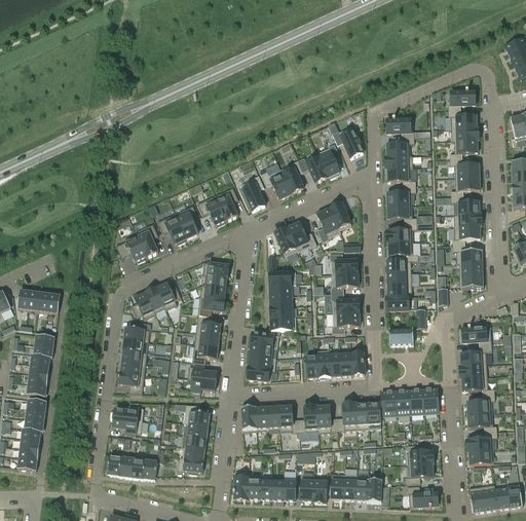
[(505,43),(504,43),(509,52),(525,43),(525,40),(523,35),(505,43)]
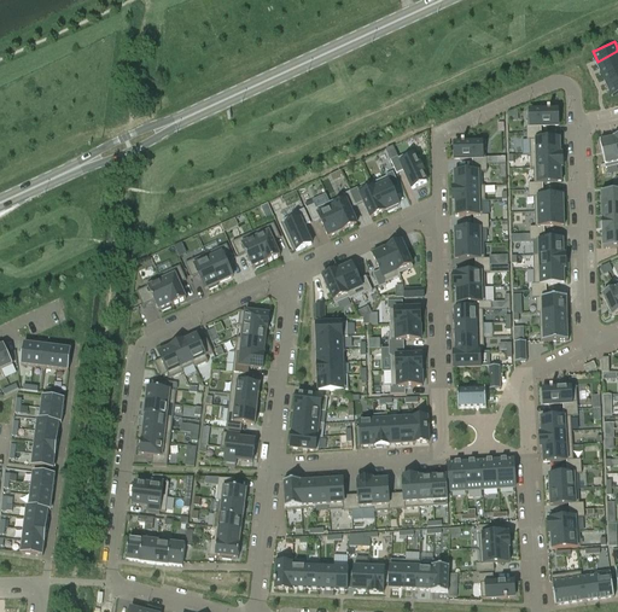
[(617,51),(598,62),(602,71),(617,63),(617,51)]
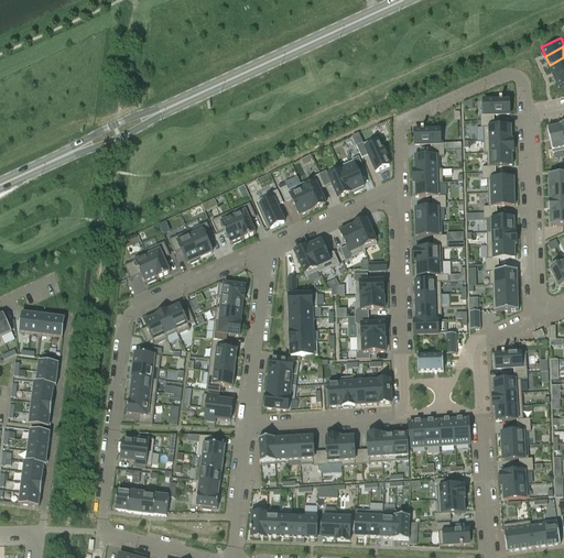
[(563,57),(550,65),(553,74),(563,68),(563,57)]
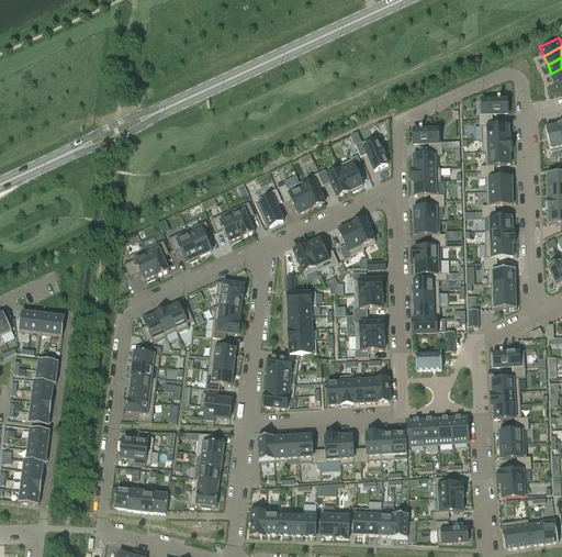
[(561,68),(551,74),(555,84),(557,84),(557,82),(561,79),(561,68)]
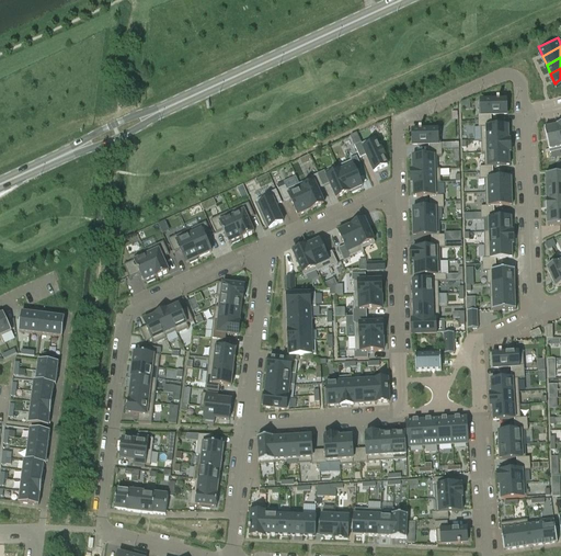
[(479,110),(478,111),(478,116),(491,116),(491,110),(506,110),(506,94),(500,95),(500,94),(496,94),(497,95),(479,95),(479,110)]
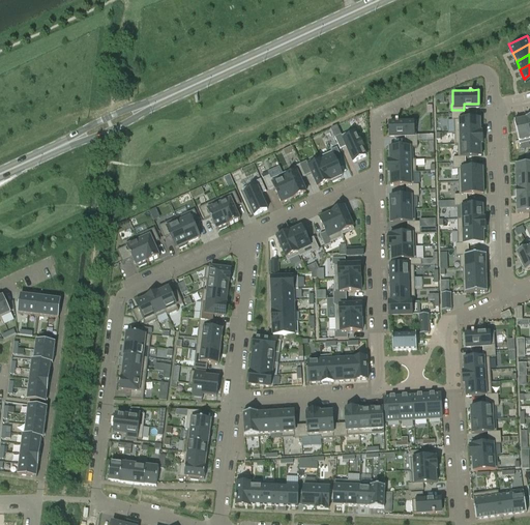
[(451,116),(448,116),(448,128),(454,128),(480,127),(480,115),(465,115),(464,110),(451,110),(451,116)]
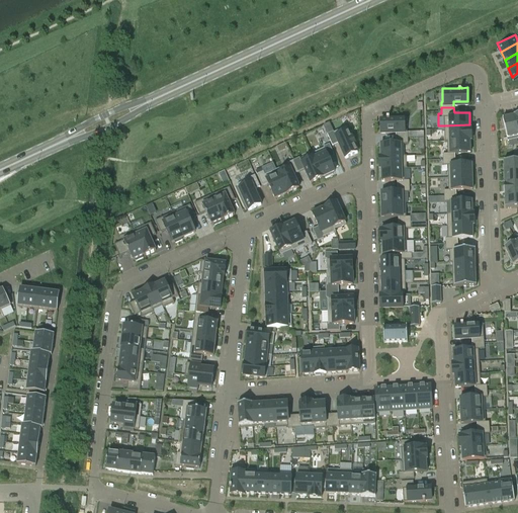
[(514,111),(503,114),(508,137),(517,134),(517,127),(514,111)]
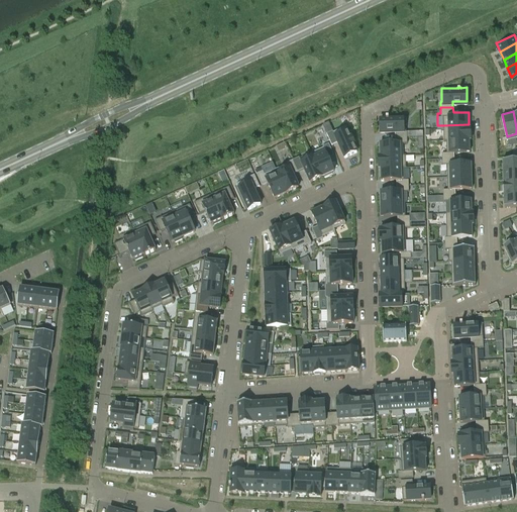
[(406,114),(381,115),(381,129),(395,128),(395,134),(407,133),(407,128),(406,128),(406,114)]
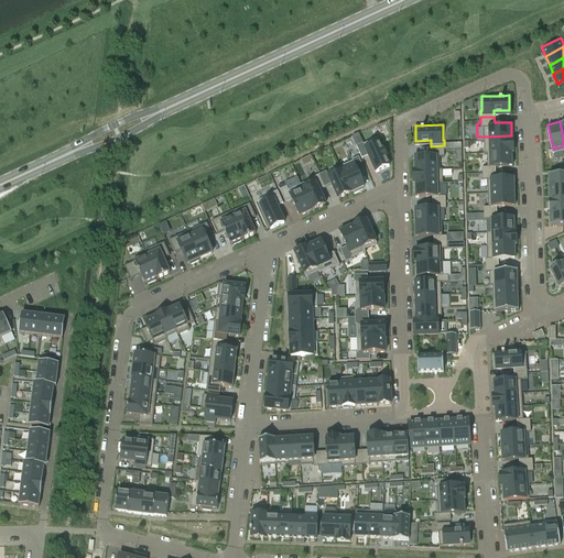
[(376,167),(390,162),(387,155),(388,154),(383,145),(382,146),(377,134),(364,140),(362,139),(356,142),(361,154),(368,151),(376,167)]
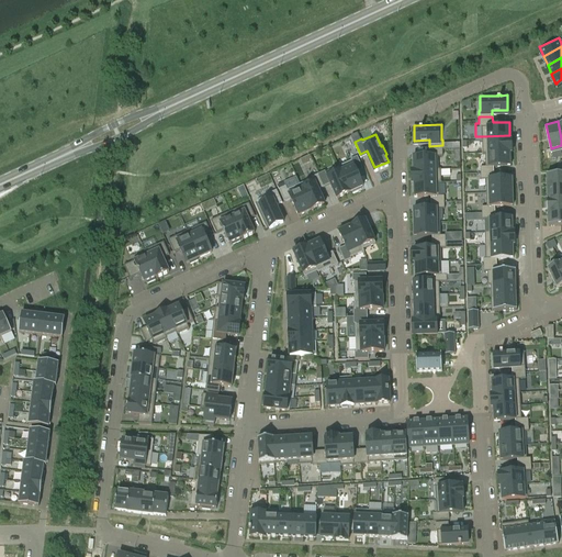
[(509,135),(482,136),(482,149),(485,149),(485,148),(509,148),(509,149),(512,149),(510,135),(509,135)]
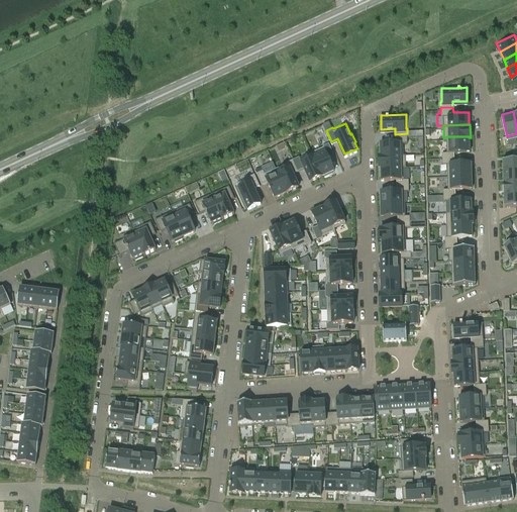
[(395,139),(380,140),(381,152),(403,151),(403,139),(407,139),(407,133),(395,134),(395,139)]
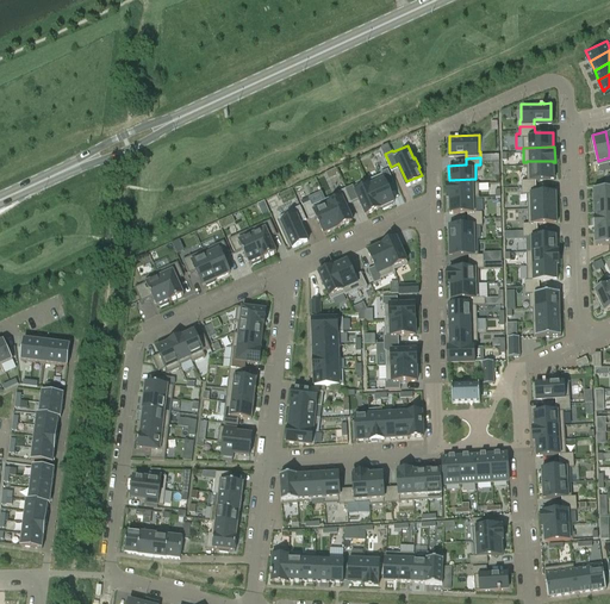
[(527,176),(522,176),(522,184),(536,182),(536,176),(554,175),(553,162),(553,161),(527,161),(527,162),(527,176)]
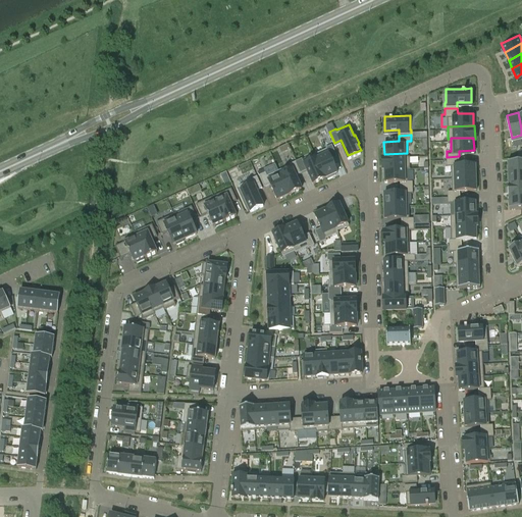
[(326,145),(314,151),(325,174),(327,173),(328,175),(335,171),(334,169),(337,168),(331,155),(337,153),(332,141),(326,144),(326,145)]
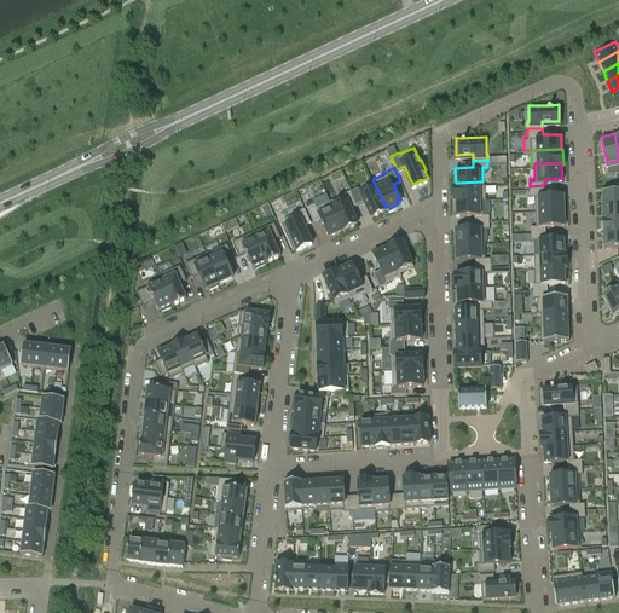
[(358,184),(351,186),(357,201),(364,197),(371,213),(386,207),(372,179),(359,185),(358,184)]
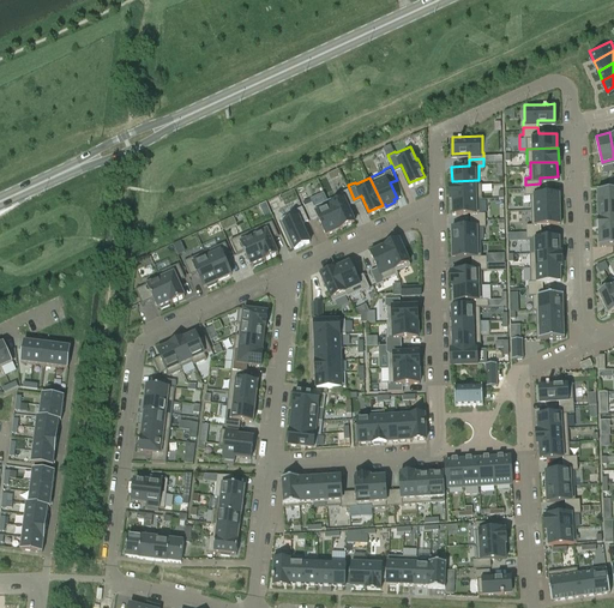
[(452,181),(450,181),(451,196),(452,196),(480,194),(482,194),(482,180),(479,180),(452,181)]
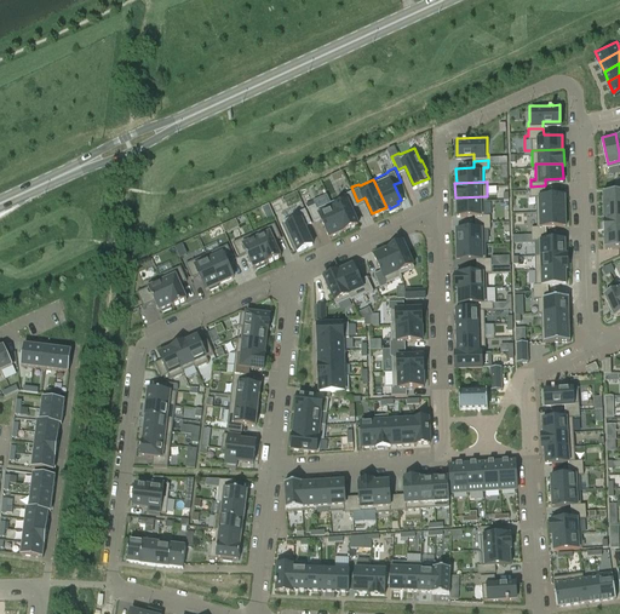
[(545,185),(530,187),(530,189),(530,193),(537,193),(537,207),(566,207),(564,191),(545,193),(545,185)]
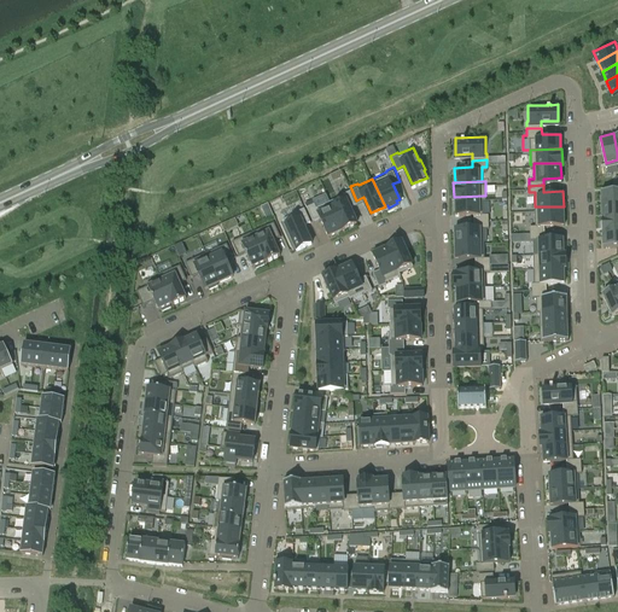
[(350,203),(356,200),(350,186),(343,190),(343,191),(330,198),(343,226),(357,219),(350,203)]
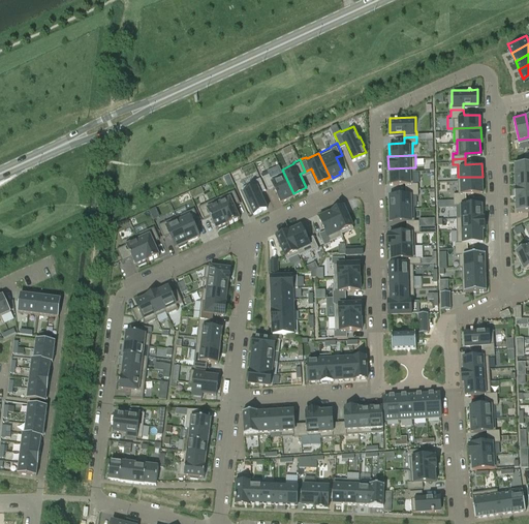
[(528,159),(515,160),(515,173),(528,172),(528,159)]
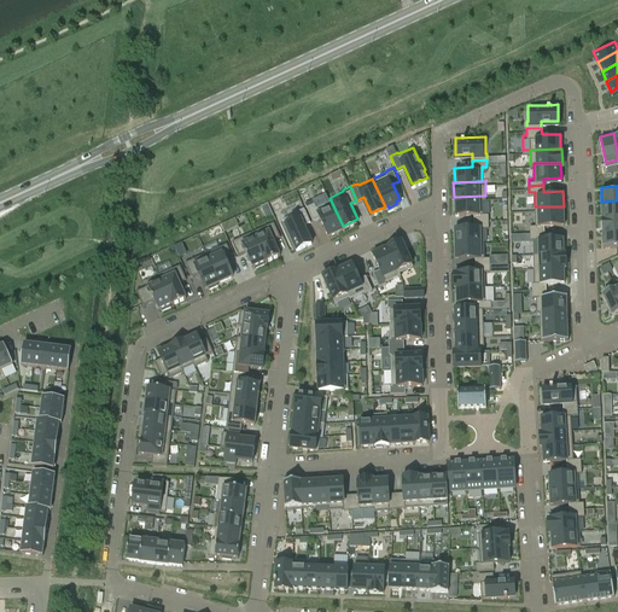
[(314,199),(307,203),(313,217),(320,214),(328,232),(343,226),(330,198),(326,190),(313,196),(314,199)]
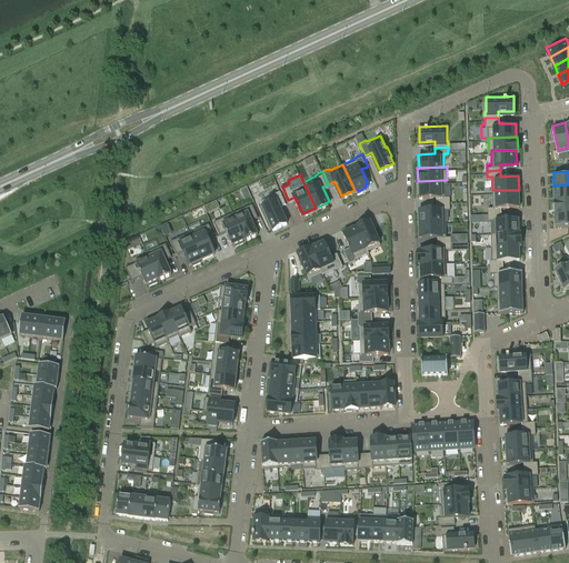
[(445,180),(419,181),(419,194),(437,194),(437,200),(450,200),(450,193),(445,193),(445,180)]
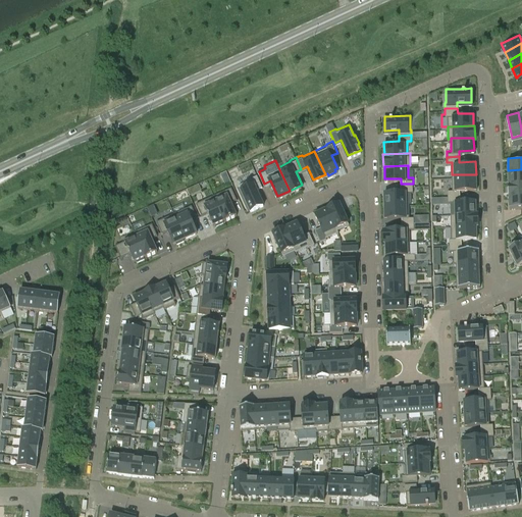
[(521,169),(508,170),(509,182),(521,181),(521,169)]
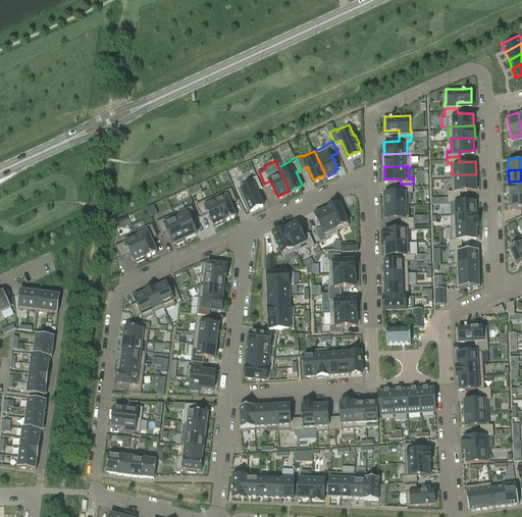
[(251,208),(263,202),(256,187),(262,184),(257,172),(250,175),(251,176),(239,182),(251,208)]
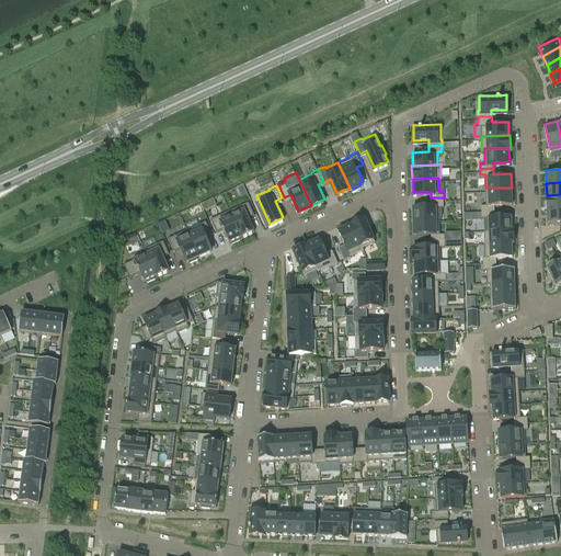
[(485,202),(481,202),(481,208),(494,207),(494,202),(512,201),(512,188),(485,188),(485,202)]
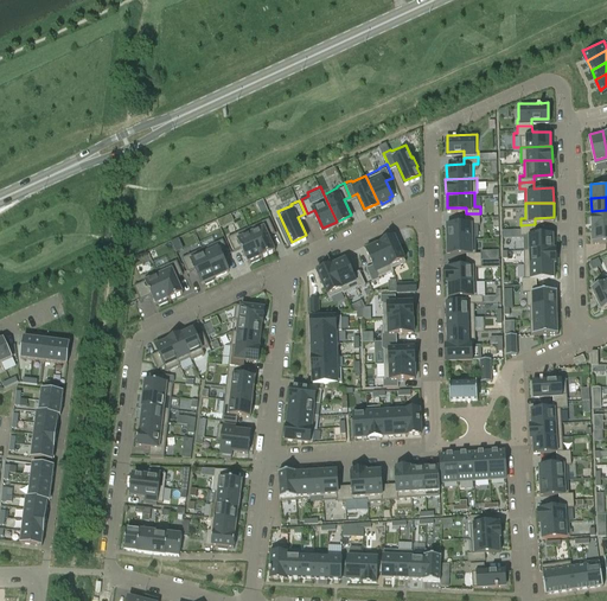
[(592,211),(590,211),(590,225),(592,225),(606,224),(606,210),(592,211)]
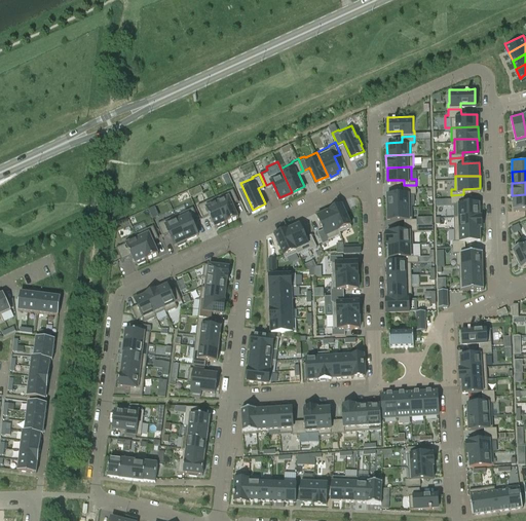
[(404,191),(386,191),(387,205),(412,203),(411,191),(416,190),(416,185),(404,185),(404,191)]
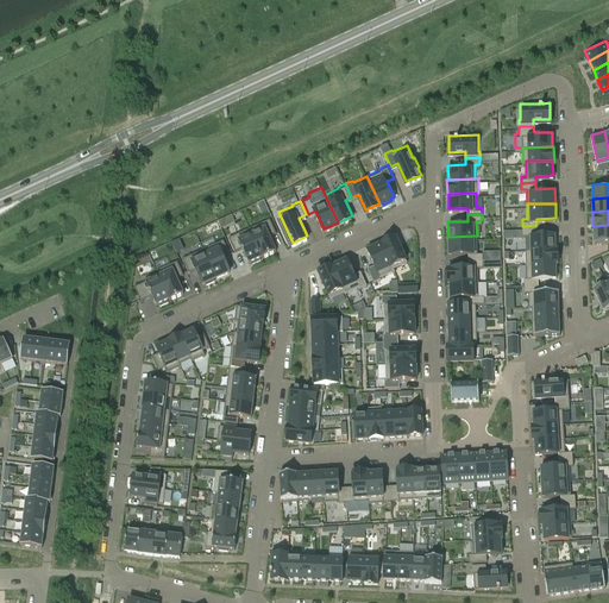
[(262,253),(276,247),(269,232),(276,230),(270,215),(250,225),(262,253)]
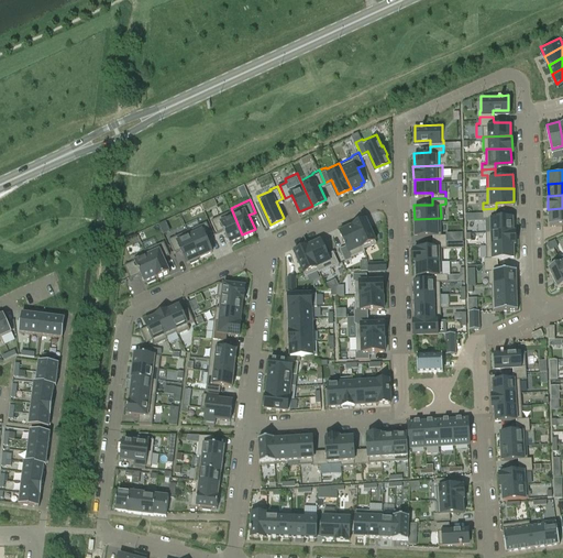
[(242,234),(231,208),(211,216),(218,229),(223,227),(230,240),(233,239),(233,240),(241,237),(240,236),(242,234)]
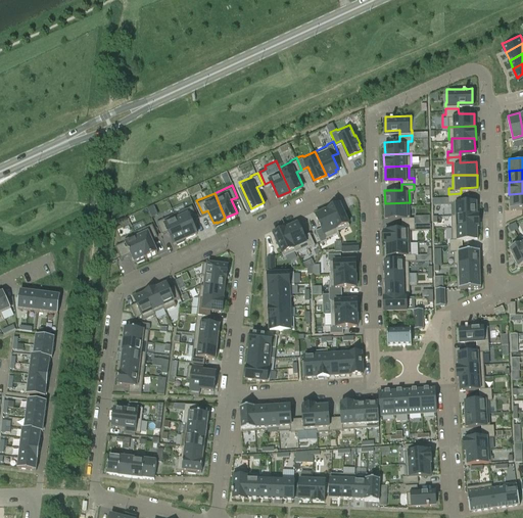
[(461,193),(448,194),(448,199),(456,199),(456,212),(456,213),(477,212),(477,210),(476,198),(461,199),(461,193)]
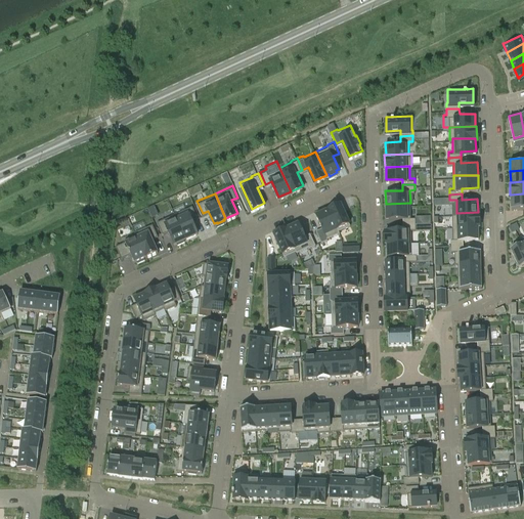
[(523,193),(511,195),(511,206),(523,206),(523,193)]
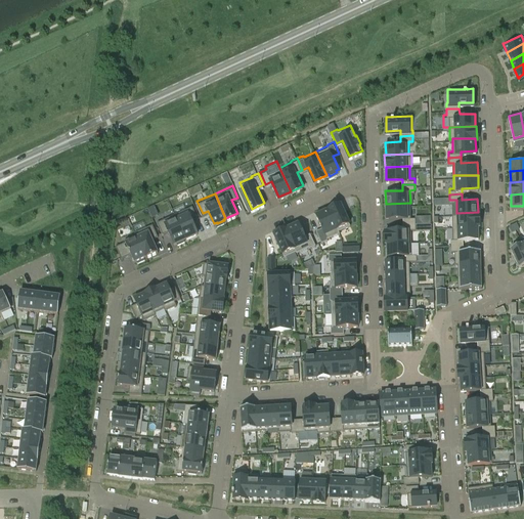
[(341,201),(329,207),(338,228),(339,227),(350,222),(341,201)]
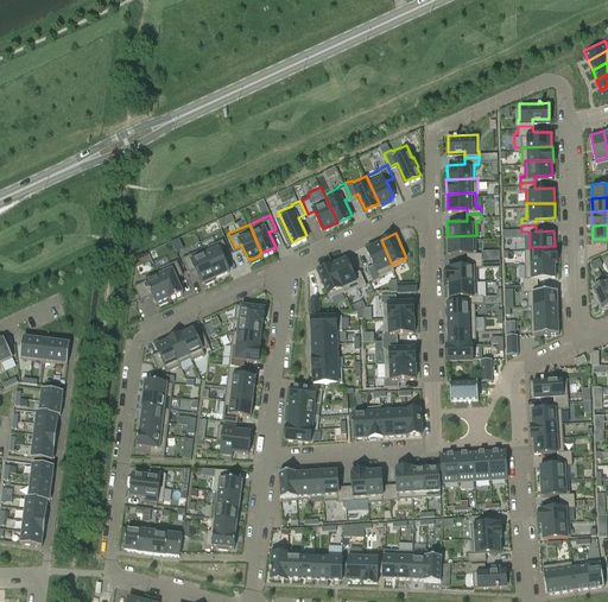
[(476,235),(448,236),(448,251),(468,251),(468,257),(482,257),(482,249),(476,249),(476,235)]
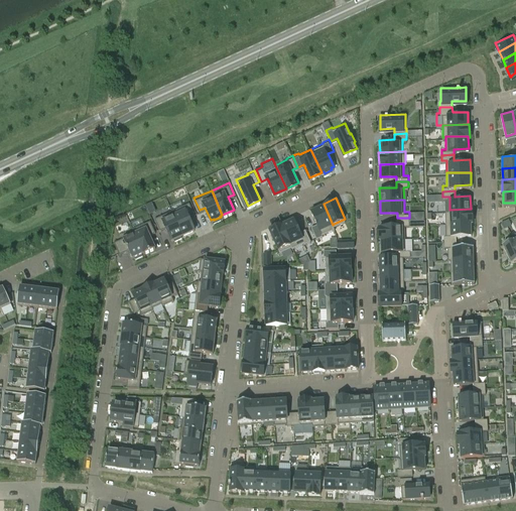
[(172,208),(182,232),(195,227),(188,215),(195,212),(189,201),(172,208)]
